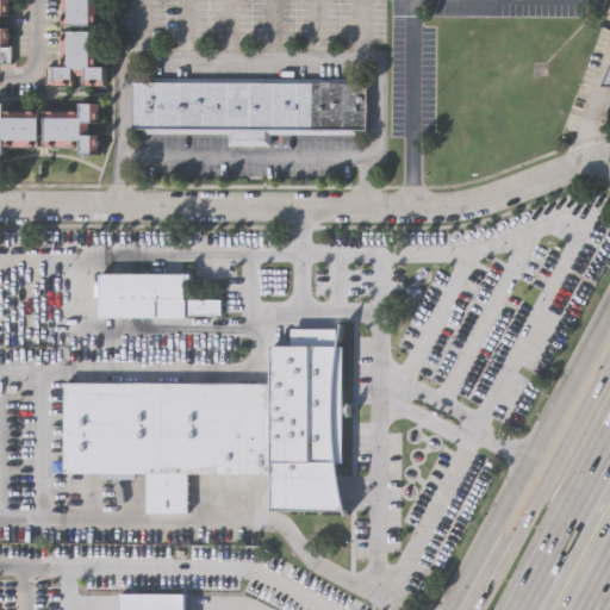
[(0,0),(0,64),(11,64),(10,0),(0,0)]
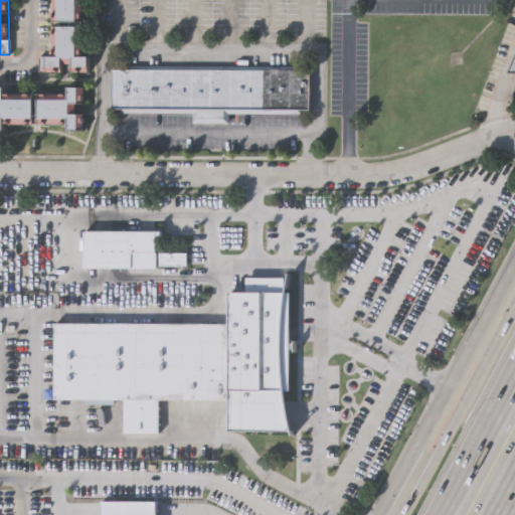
[(80,0),(80,55),(87,55),(86,71),(71,71),(71,57),(60,57),(60,71),(44,71),(44,55),(48,55),(49,0),(80,0)]
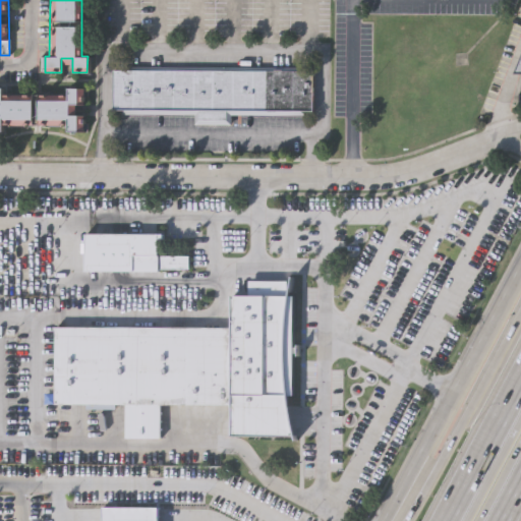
[(124,70),(124,65),(304,65),(304,68),(314,68),(314,106),(307,106),(307,112),(234,112),(234,123),(197,123),(197,113),(124,113),(124,110),(116,110),(116,70),(124,70)]
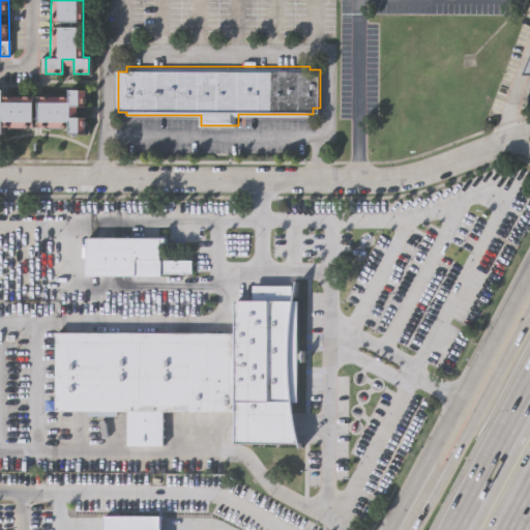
[(88,90),(87,106),(78,105),(77,116),(88,116),(87,133),(70,133),(70,127),(2,125),(2,133),(0,133),(0,88),(3,89),(2,93),(69,95),(69,89),(88,90)]
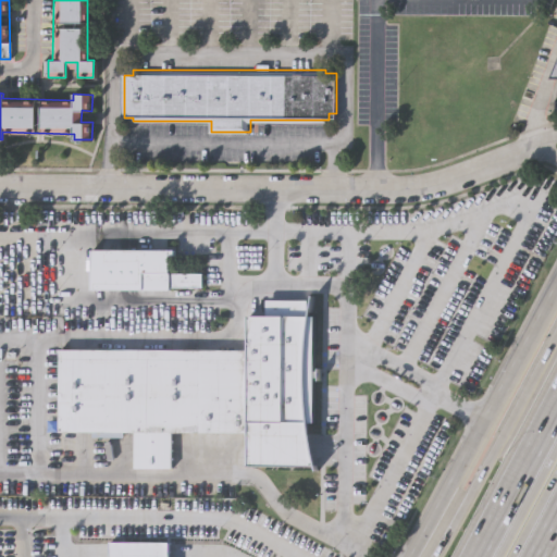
[(170,274),(202,274),(202,287),(171,287),(171,291),(91,291),(91,250),(175,250),(175,256),(170,256),(170,274)]
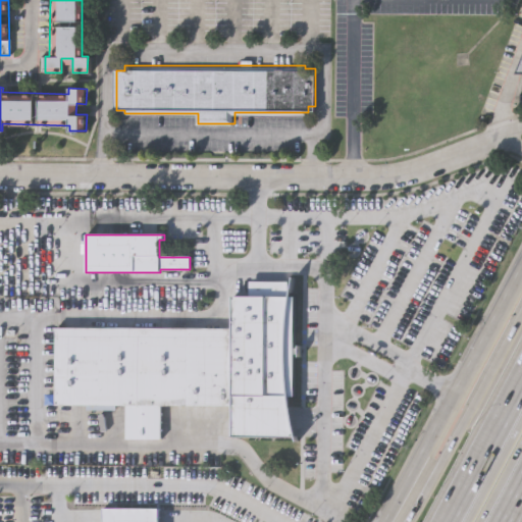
[(161,405),(162,438),(126,438),(126,405),(115,405),(115,409),(87,409),(87,405),(56,405),(57,326),(232,326),(232,295),(250,295),(250,281),(289,281),(289,295),(295,295),(295,396),(289,396),(290,409),(293,423),(296,436),(232,437),(232,405),(161,405)]
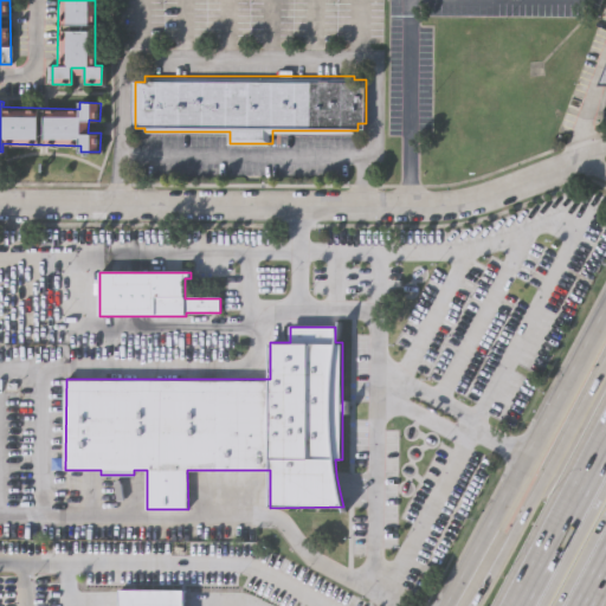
[(118,605),(120,587),(187,588),(187,605),(118,605)]
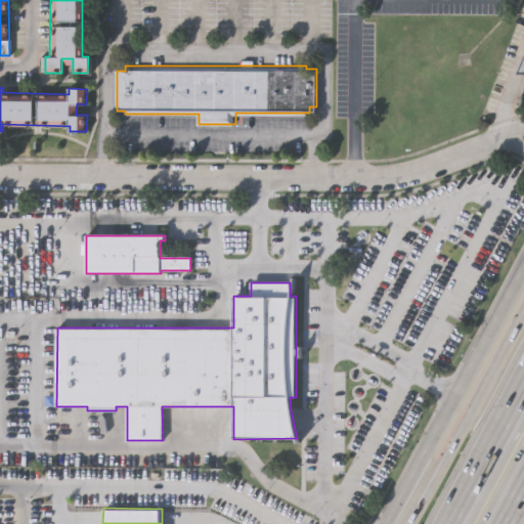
[(10,523),(10,514),(0,513),(0,523),(10,523)]
